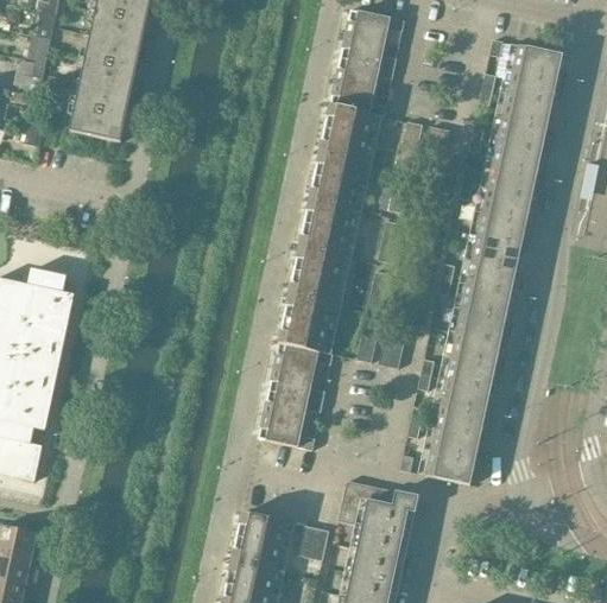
[(96,0),(90,33),(141,45),(145,30),(155,31),(158,16),(149,13),(151,0),(96,0)]
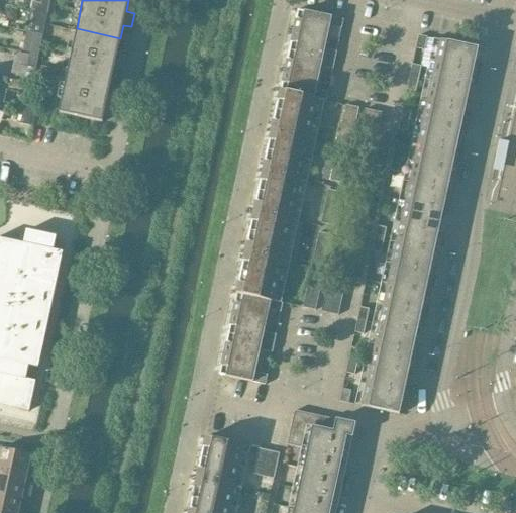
[(34,1),(33,7),(48,11),(49,4),(34,1)]
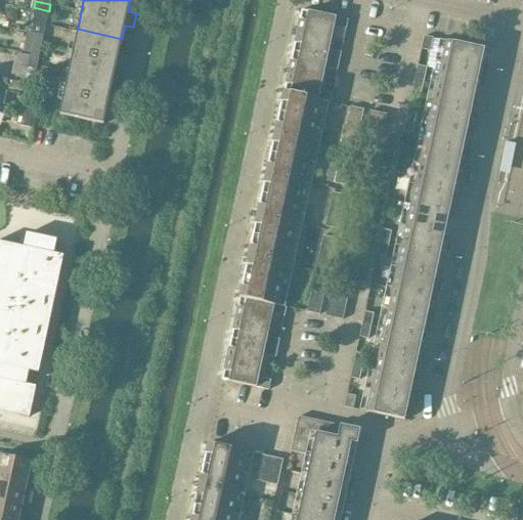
[(44,33),(49,11),(34,7),(29,29),(44,33)]
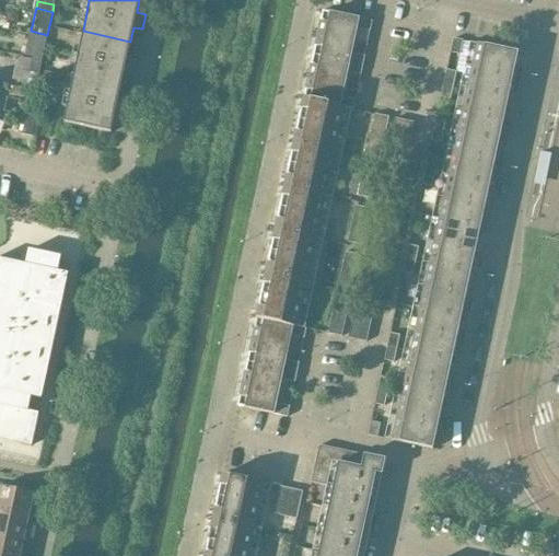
[(372,19),(323,8),(318,31),(354,38),(358,26),(370,29),(372,19)]
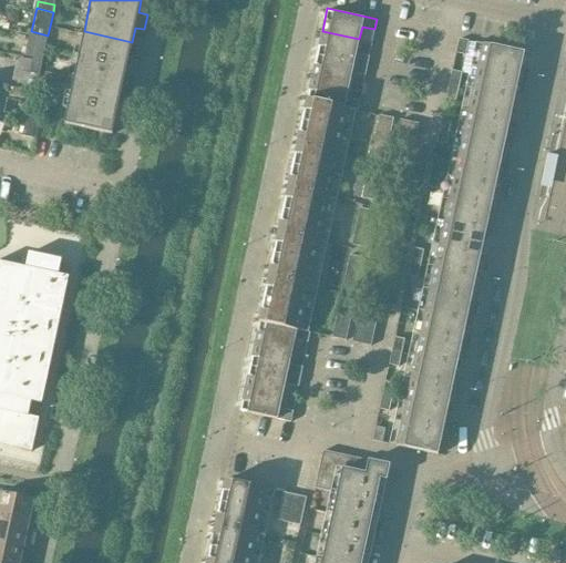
[(132,42),(84,31),(75,75),(122,86),(125,71),(135,73),(139,59),(129,57),(132,42)]
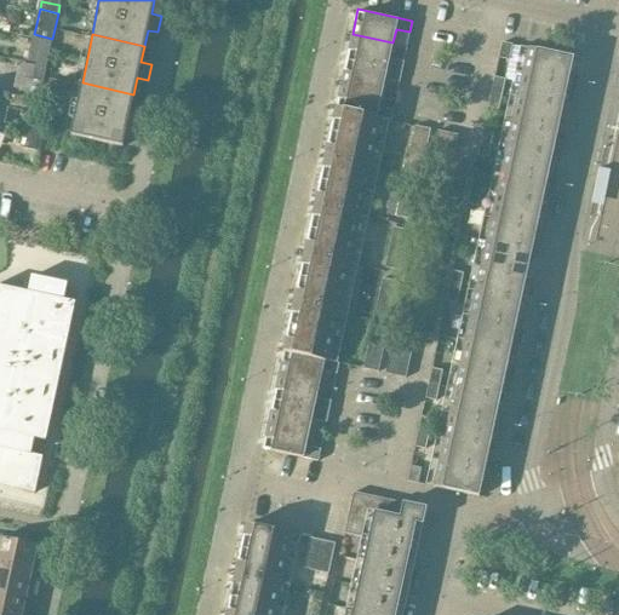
[(393,42),(353,34),(347,58),(402,70),(405,59),(390,56),(393,42)]
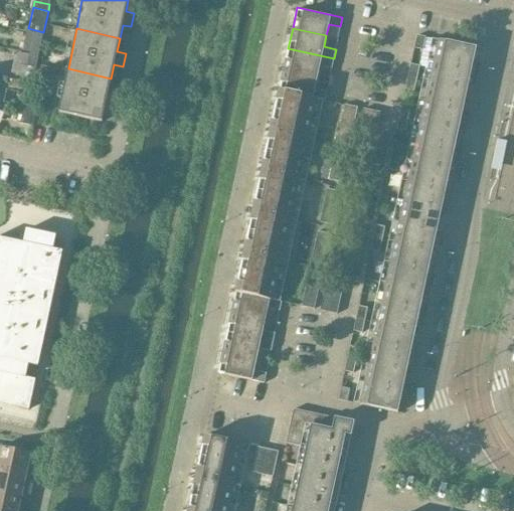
[(425,35),(417,33),(414,45),(423,47),(425,35)]
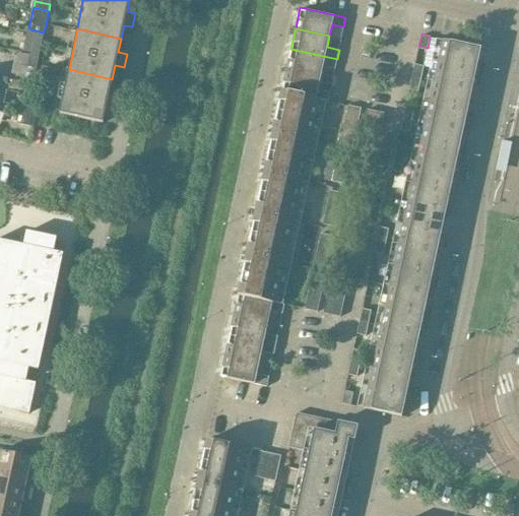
[(443,38),(435,79),(472,88),(481,47),(443,38)]
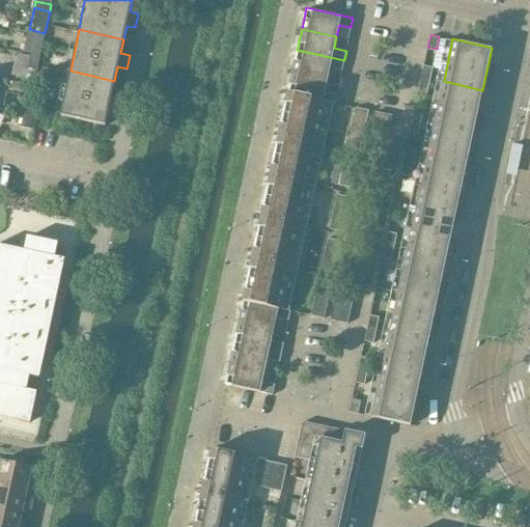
[(34,40),(31,53),(39,55),(43,43),(34,40)]
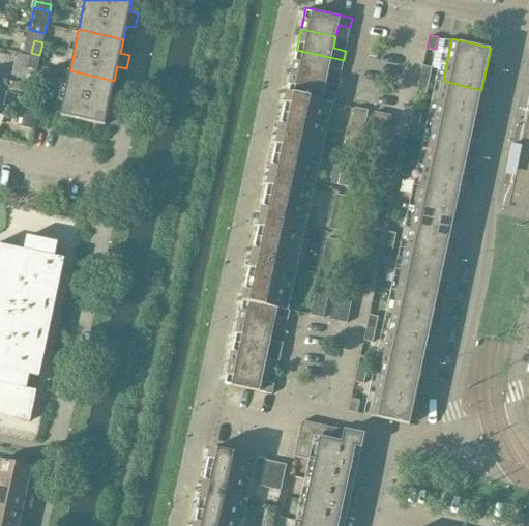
[(344,60),(296,50),(292,70),(327,78),(329,66),(342,68),(344,60)]
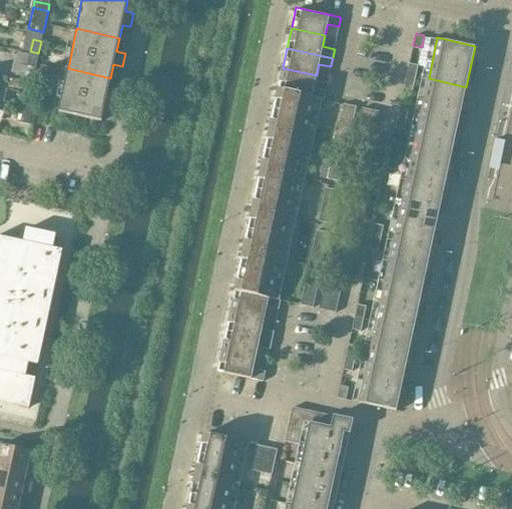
[(38,53),(30,51),(27,63),(36,65),(38,53)]
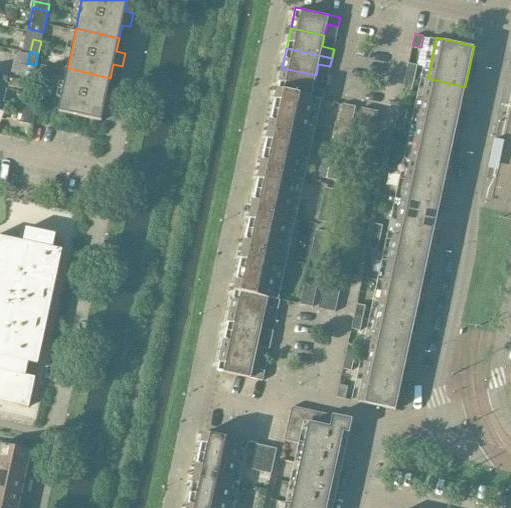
[(417,63),(409,62),(406,74),(414,76),(417,63)]
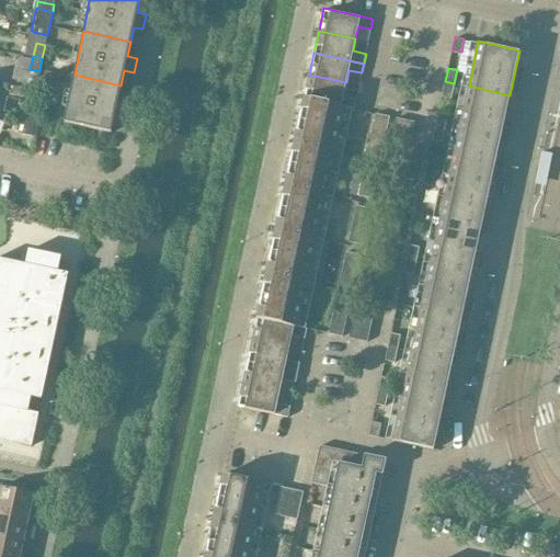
[(121,86),(75,75),(65,120),(112,131),(115,114),(124,116),(127,101),(118,100),(121,86)]
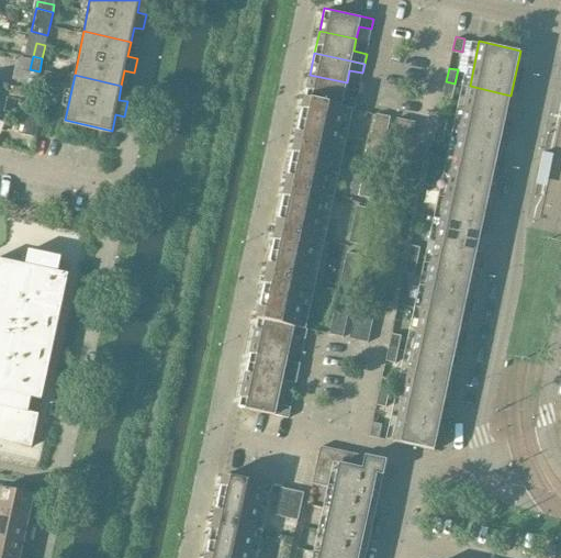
[(347,82),(310,75),(305,97),(346,105),(355,108),(357,98),(344,95),(347,82)]
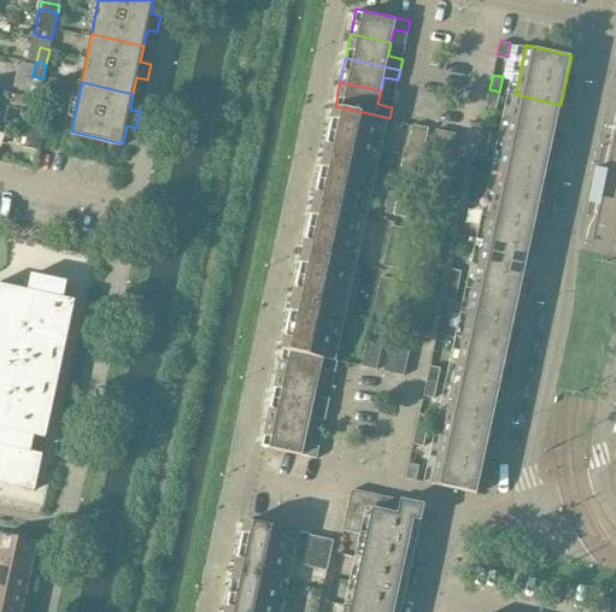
[(499,92),(490,89),(486,104),(497,106),(499,92)]
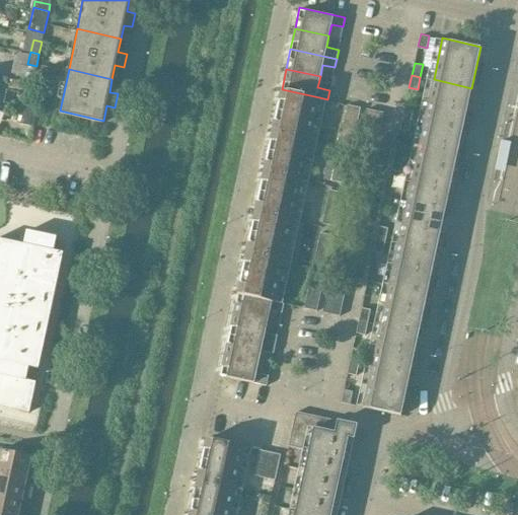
[(434,79),(425,120),(462,129),(471,88),(434,79)]
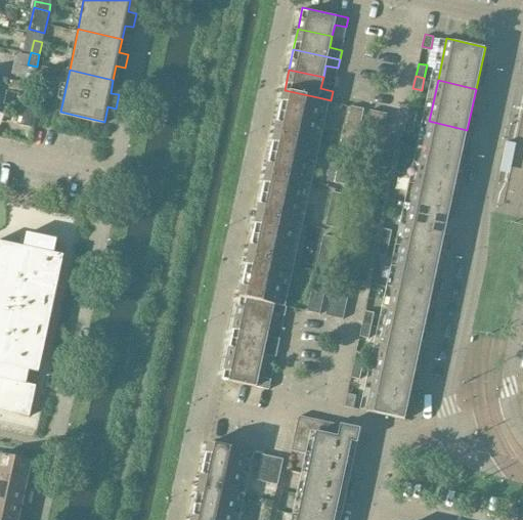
[(7,89),(5,101),(22,105),(24,92),(7,89)]
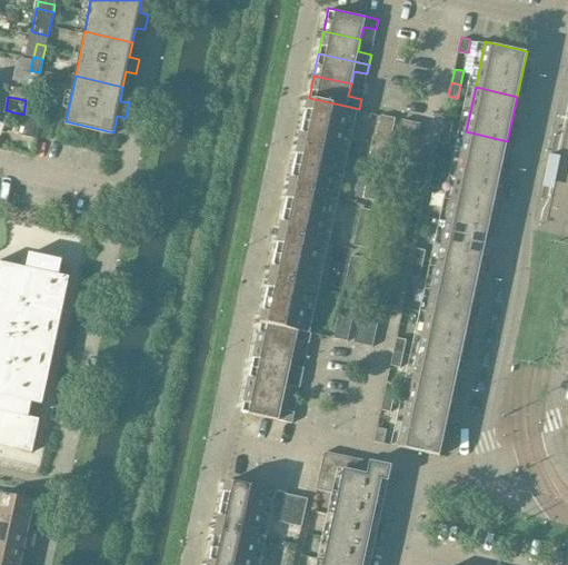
[(350,107),(309,98),(299,142),(340,151),(350,107)]
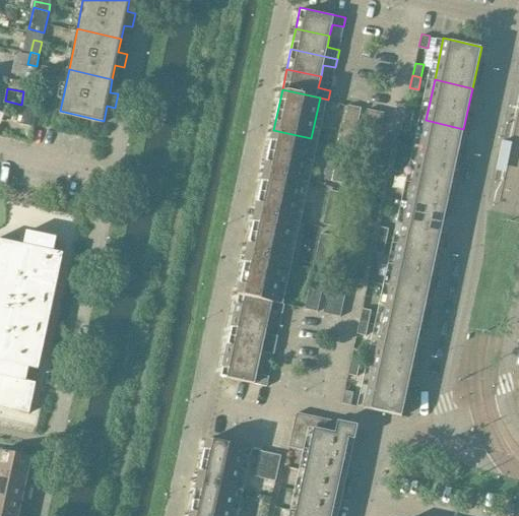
[(26,97),(23,109),(31,111),(35,99),(26,97)]
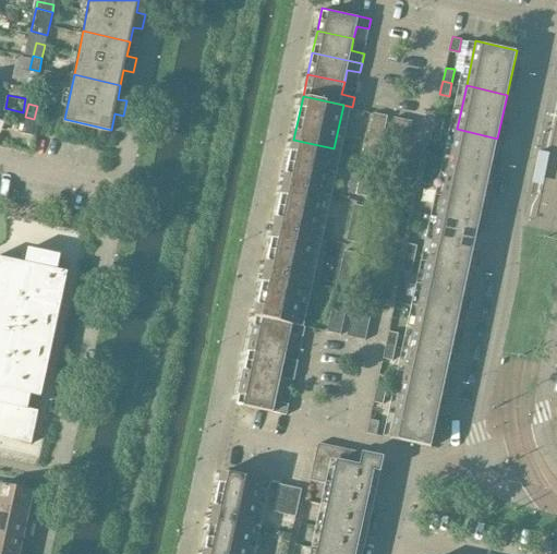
[(446,112),(436,110),(433,124),(443,125),(446,112)]
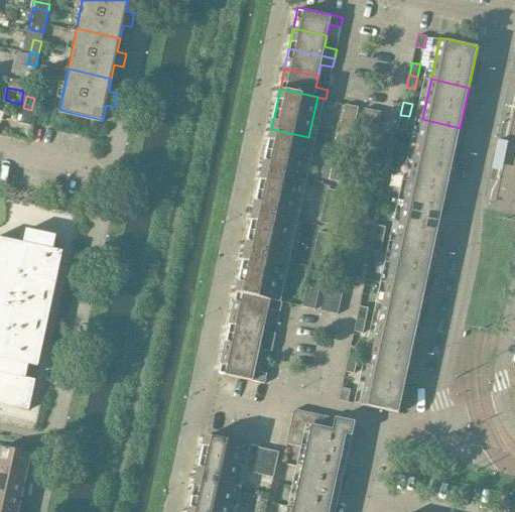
[(358,106),(346,103),(337,143),(350,146),(358,106)]
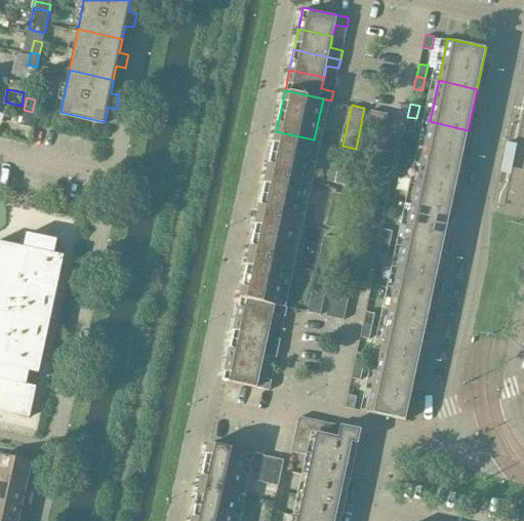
[(368,121),(386,125),(388,112),(371,109),(368,121)]
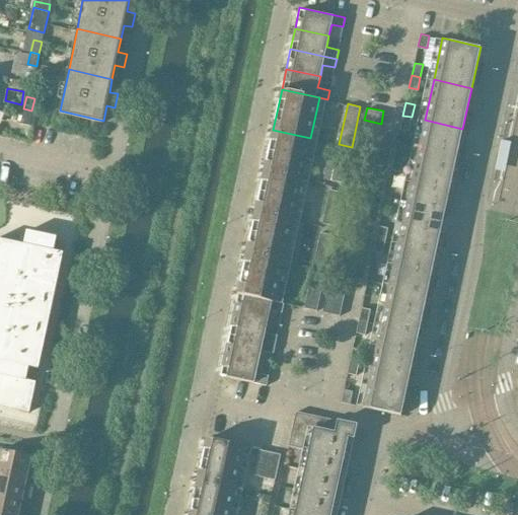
[(31,111),(23,108),(20,122),(29,124),(31,111)]
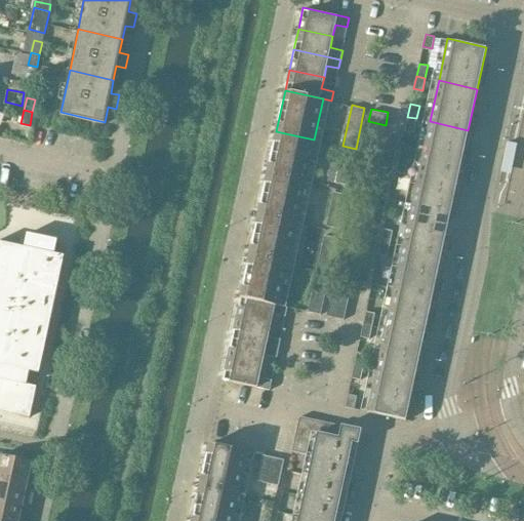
[(416,118),(407,117),(405,129),(413,131),(416,118)]
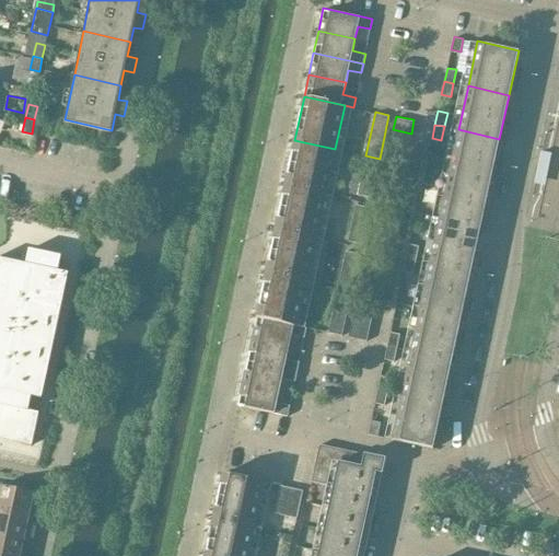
[(458,129),(449,173),(490,182),(499,139),(458,129)]
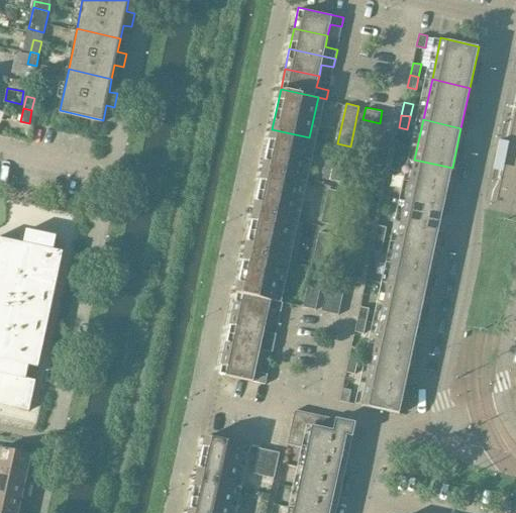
[(309,137),(272,129),(263,170),(301,178),(309,137)]
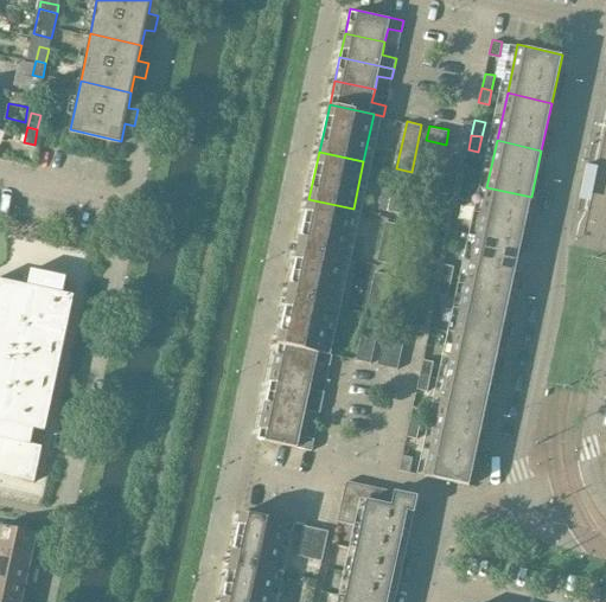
[(474,170),(464,167),(461,183),(471,184),(474,170)]
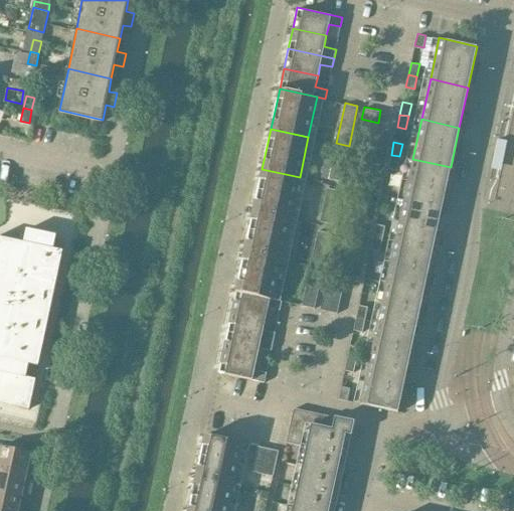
[(349,146),(336,143),(329,177),(342,180),(349,146)]
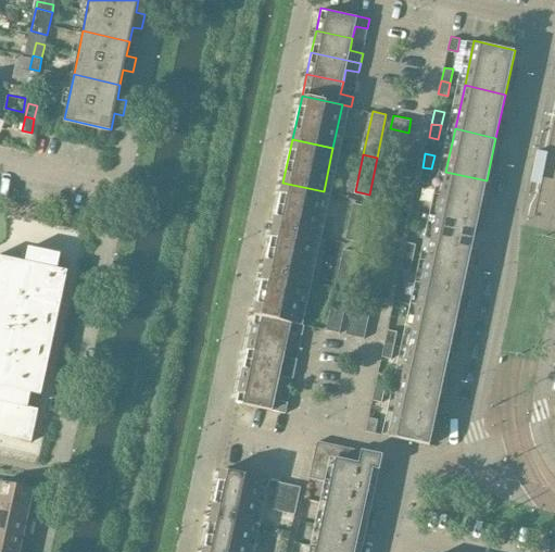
[(431,168),(423,167),(419,180),(429,183),(431,168)]
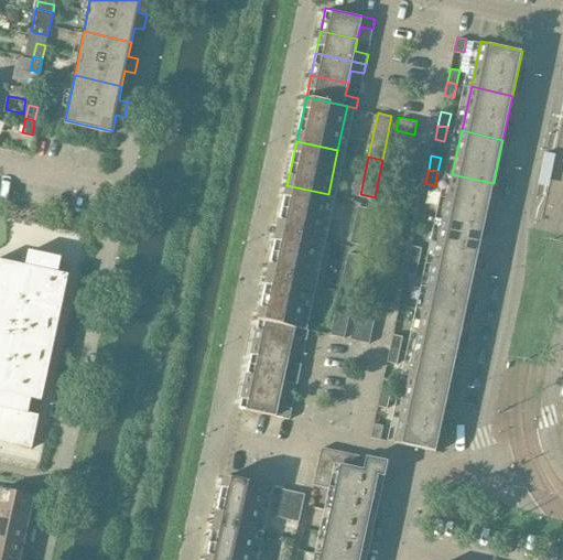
[(452,174),(443,218),(484,227),(494,183),(452,174)]
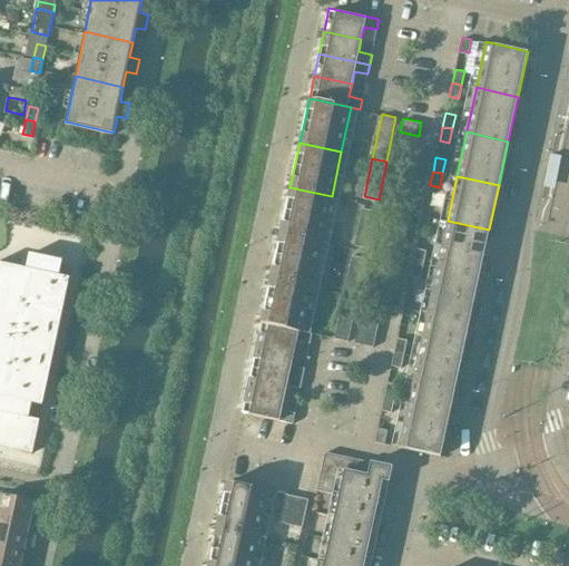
[(332,196),(290,187),(281,232),(322,241),(332,196)]
